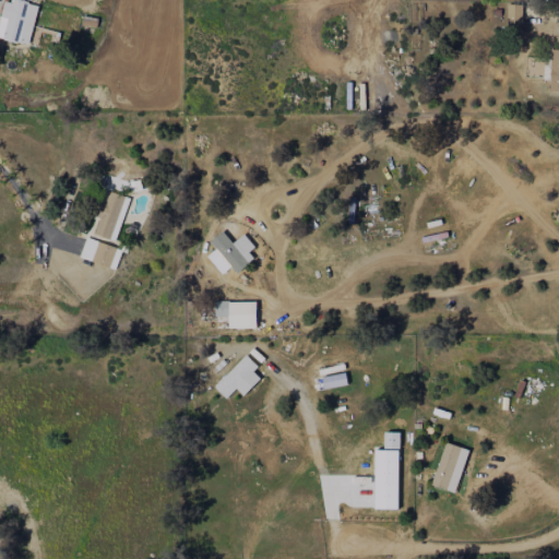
[(3,0),(0,16),(0,37),(30,45),(38,6),(28,3),(28,0),(3,0)]
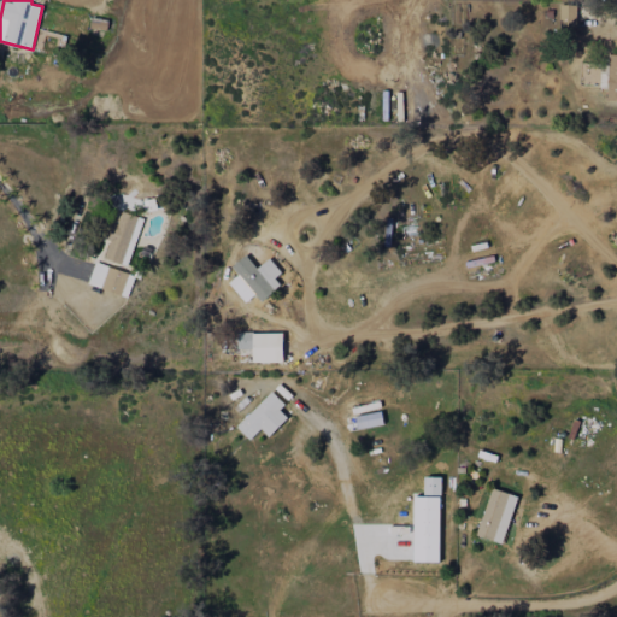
[(576,5),(559,5),(559,30),(576,30),(576,5)]
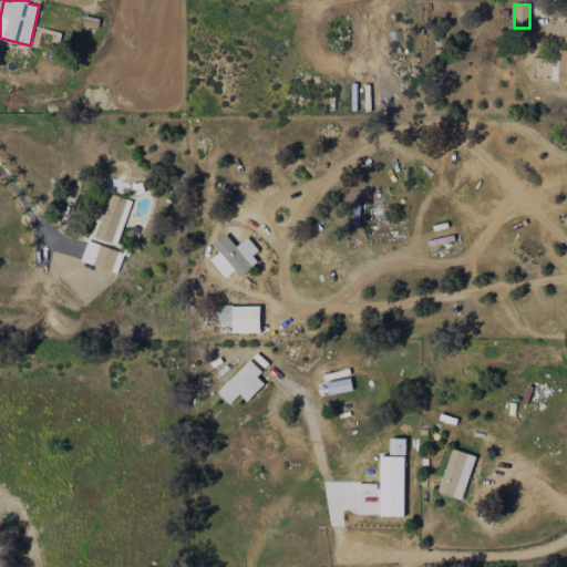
[(132,200),(110,193),(94,237),(116,245),(132,200)]
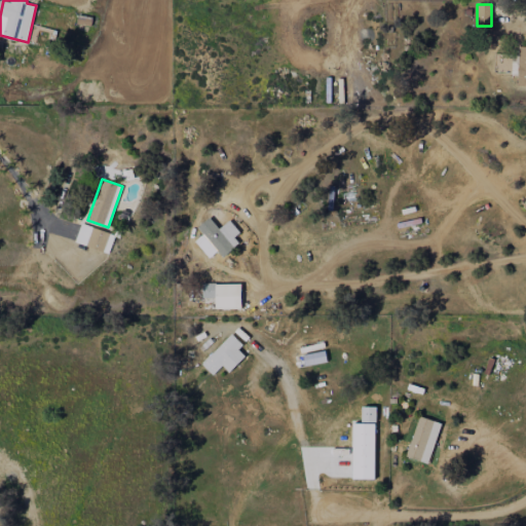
[(195,240),(209,258),(218,251),(222,256),(243,240),(228,221),(218,228),(210,217),(197,227),(203,234),(195,240)]
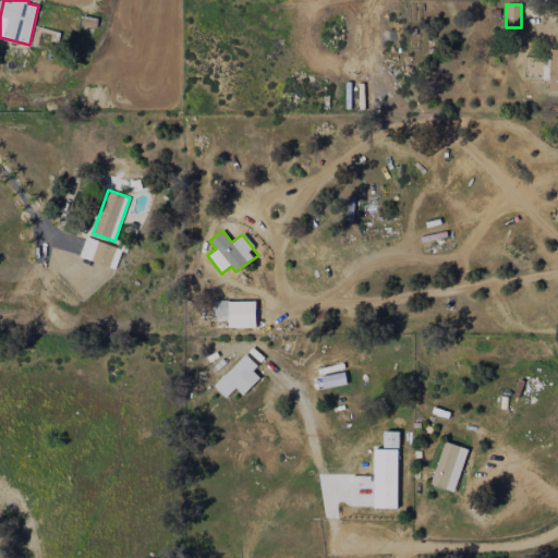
[(114,268),(121,249),(86,237),(80,257),(114,268)]
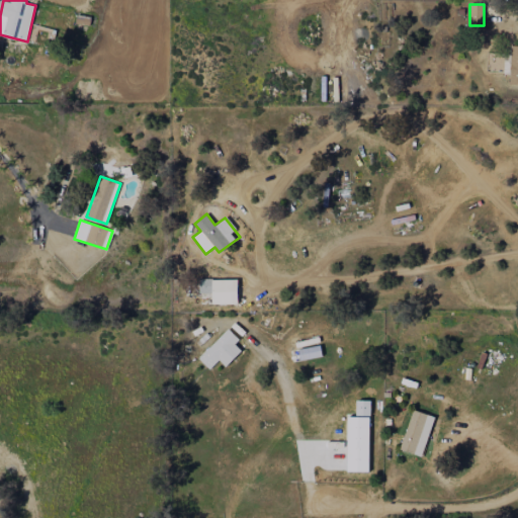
[(238,279),(199,278),(199,293),(212,293),(212,304),(237,305),(238,279)]
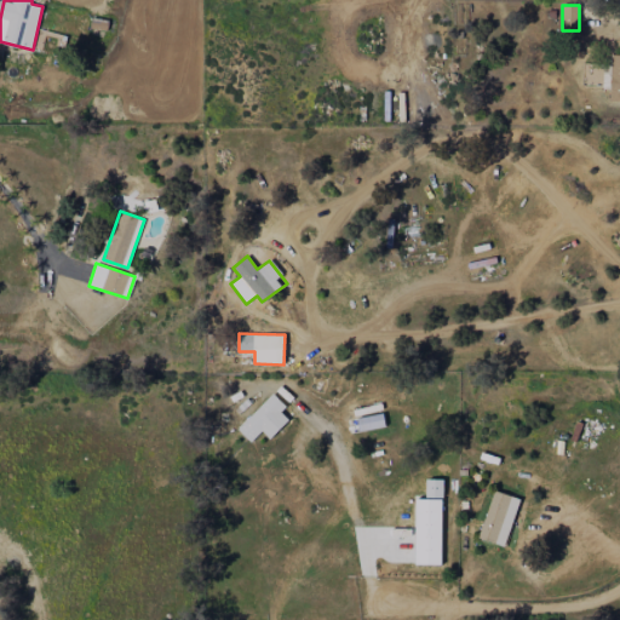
[(270,438),(288,419),(280,411),(286,406),(273,392),(237,429),(251,442),(262,430),(270,438)]
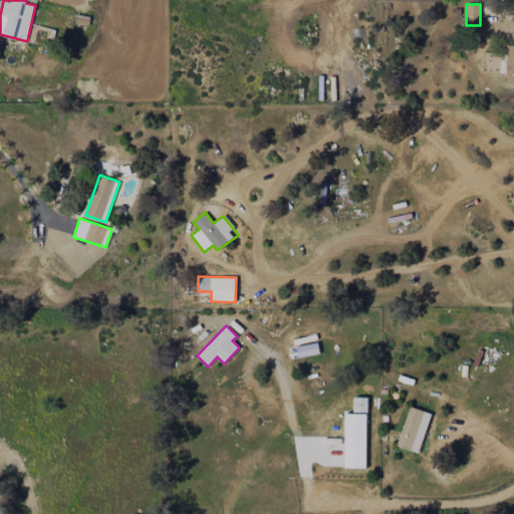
[(430,412),(408,408),(399,447),(421,452),(430,412)]
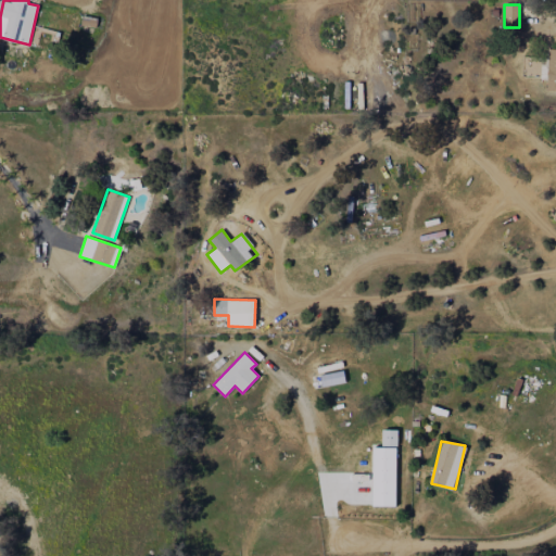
[(395,506),(396,447),(374,447),(373,506),(395,506)]
